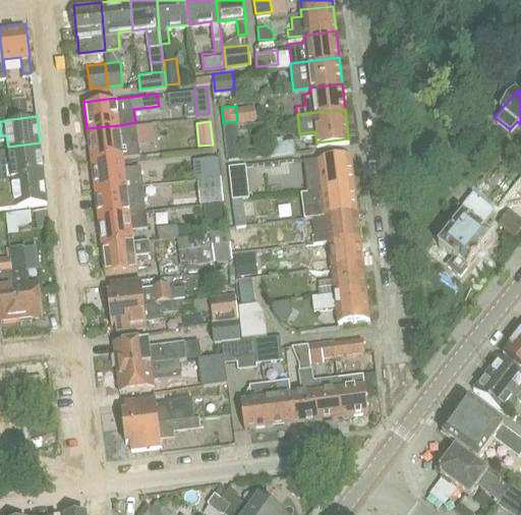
[(237,121),(223,123),(227,156),(241,155),(237,121)]
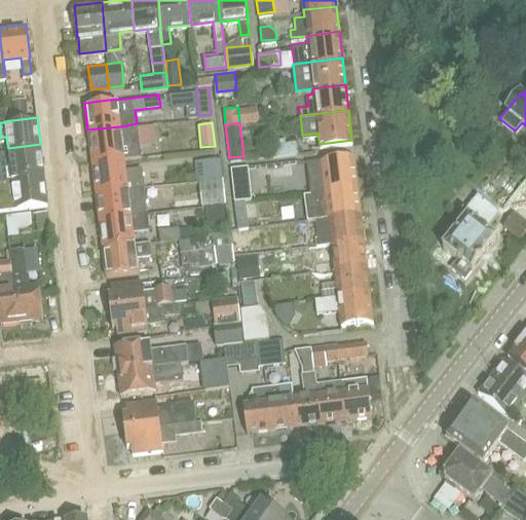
[(120,126),(87,130),(91,159),(123,155),(140,153),(137,123),(120,126)]
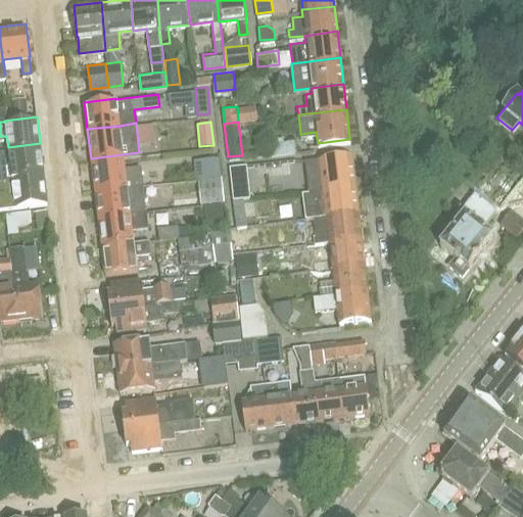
[(268,141),(270,152),(296,149),(294,138),(268,141)]
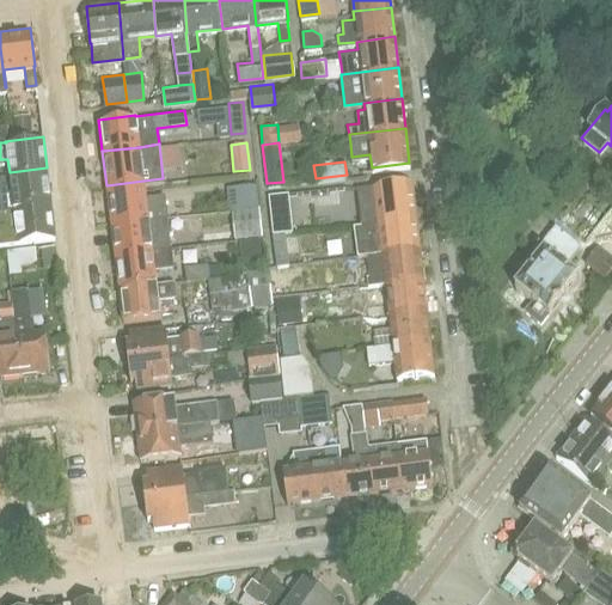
[(0,209),(51,203),(47,167),(10,172),(0,173),(0,209)]
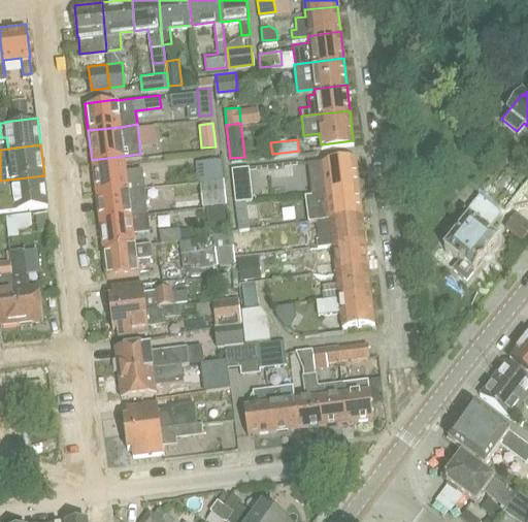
[(92,160),(96,191),(144,185),(142,164),(126,167),(124,156),(92,160)]
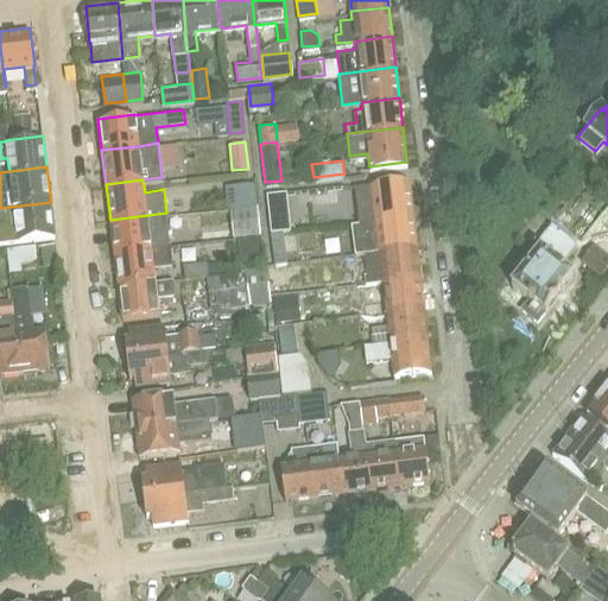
[(240,203),(255,202),(253,179),(238,181),(240,203)]
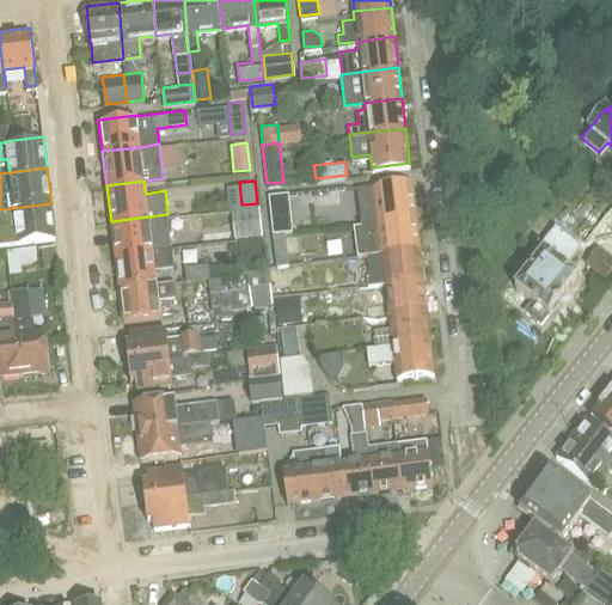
[(357,185),(361,221),(361,222),(415,215),(411,181),(357,185)]
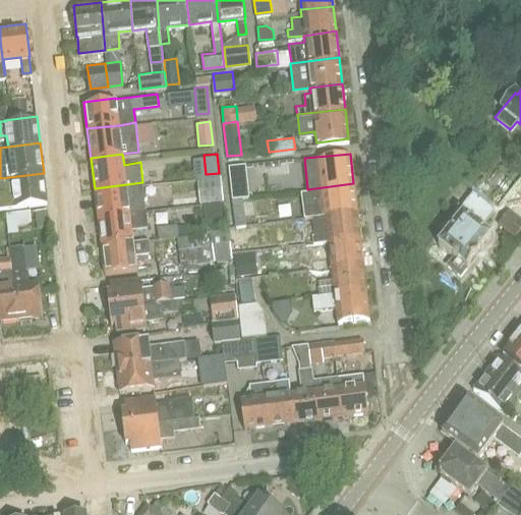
[(245,162),(229,163),(232,195),(249,194),(245,162)]
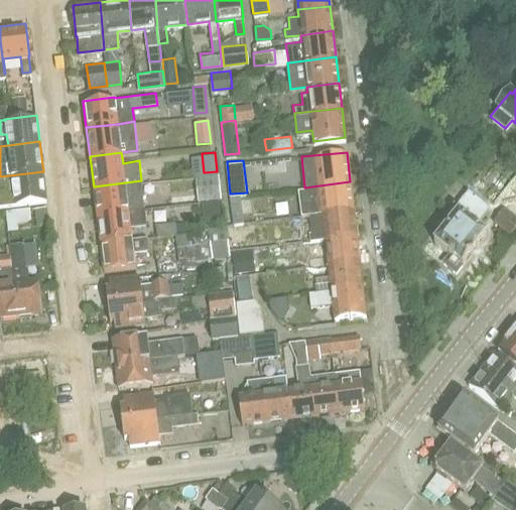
[(43,171),(0,176),(0,203),(15,202),(15,203),(46,199),(43,171)]
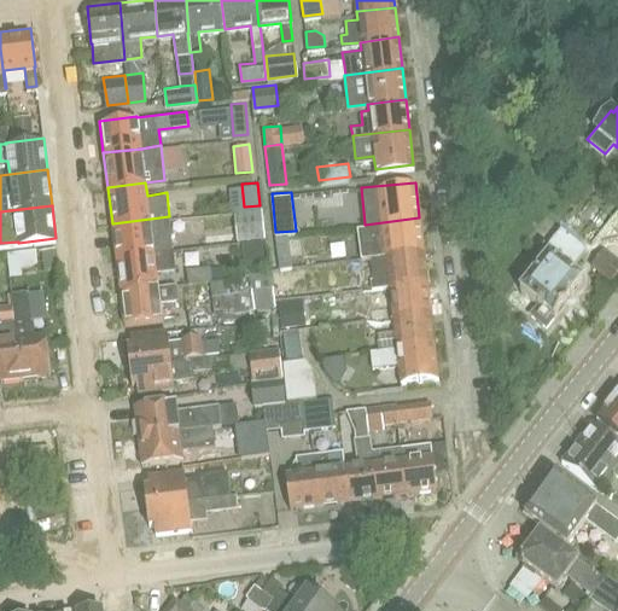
[(234,208),(237,237),(264,234),(262,205),(260,205),(244,207),(234,208)]
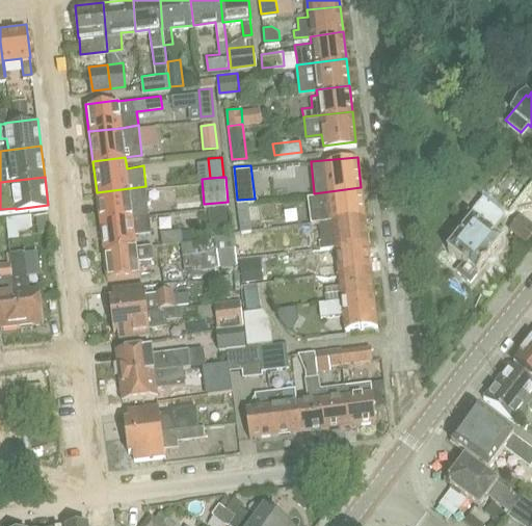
[(145,186),(97,192),(100,219),(149,213),(145,186)]
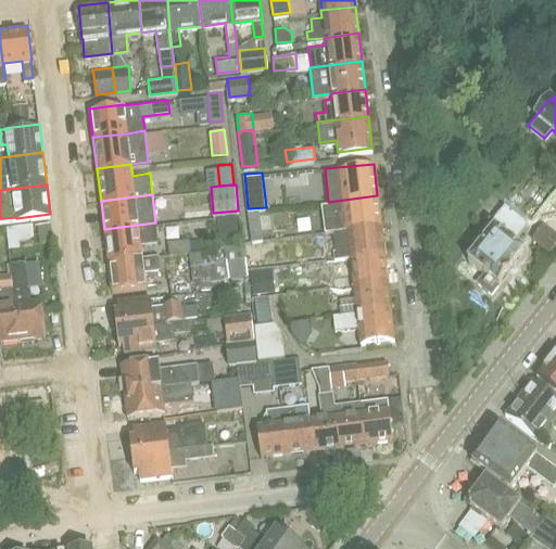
[(333,229),(380,222),(377,195),(328,202),(328,201),(321,202),(325,229),(333,228),(333,229)]
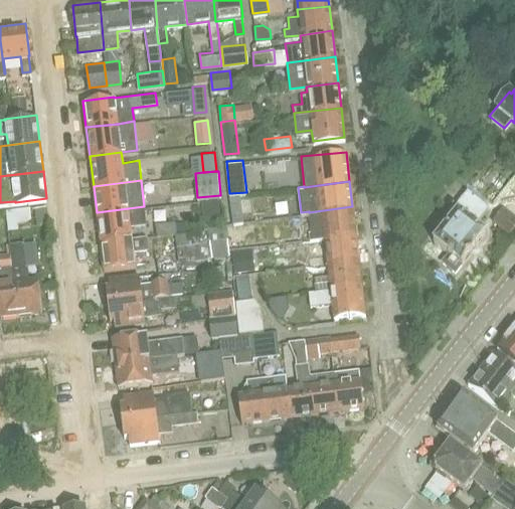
[(457,201),(467,208),(463,213),(458,208),(433,239),(448,251),(442,259),(456,270),(461,263),(472,249),(471,248),(485,231),(472,220),(476,216),(478,217),(489,203),(467,187),(457,201)]
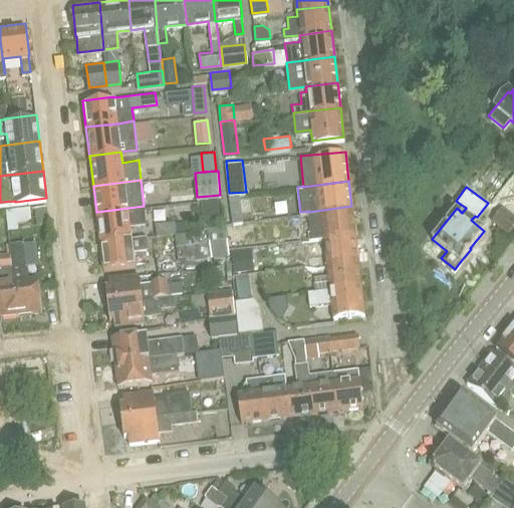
[(232,220),(233,220),(243,219),(240,193),(229,194),(232,220)]
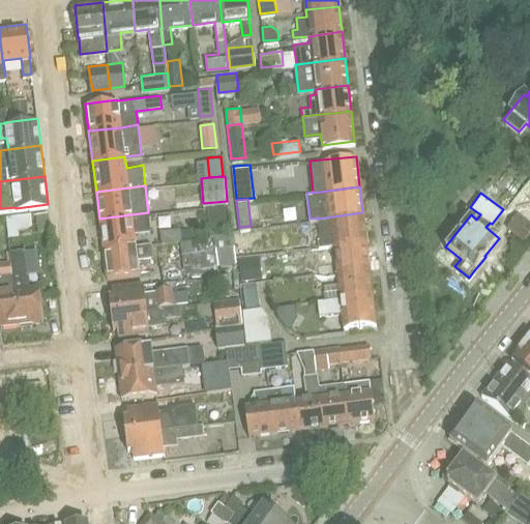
[(524,238),(529,229),(529,219),(518,208),(505,224),(524,238)]
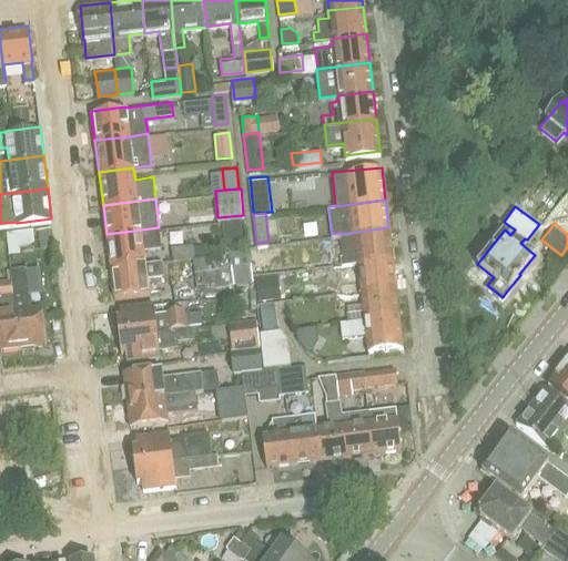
[(9,251),(21,250),(20,243),(33,241),(31,225),(7,228),(9,251)]
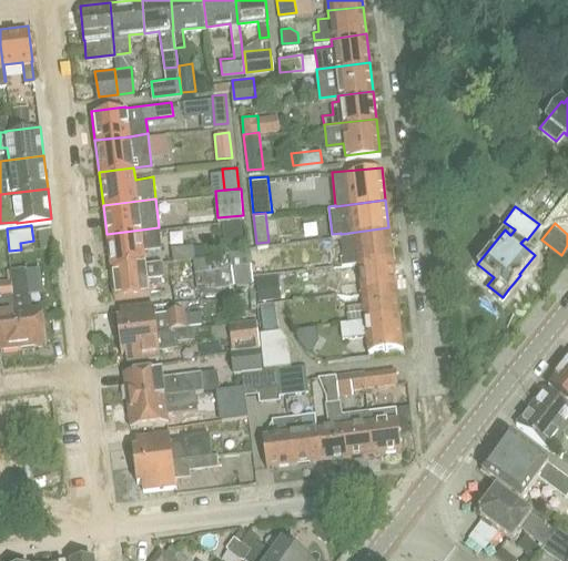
[(107,234),(111,265),(145,262),(144,253),(143,247),(161,245),(159,227),(107,234)]
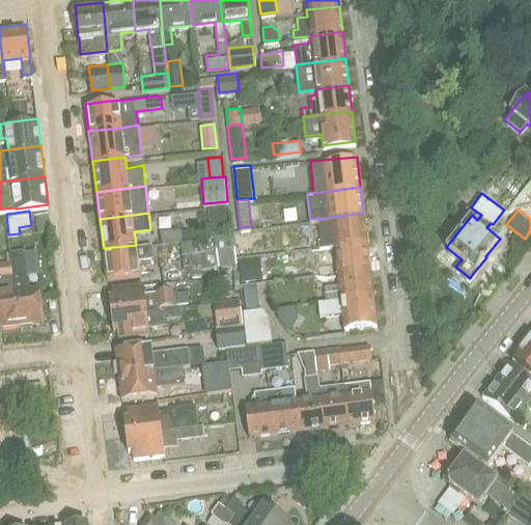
[(319,245),(334,244),(334,243),(366,240),(363,213),(318,219),(320,237),(318,237),(319,245)]
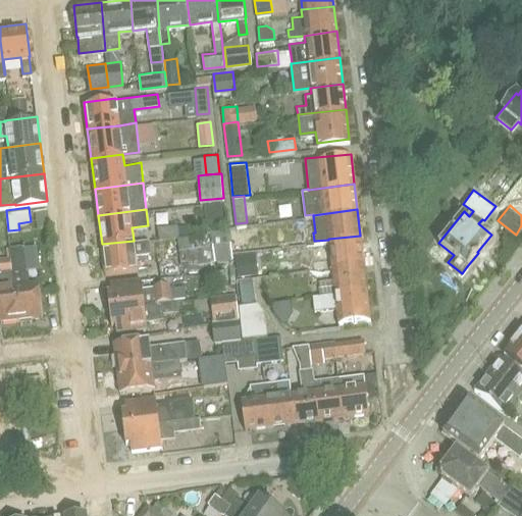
[(176,235),(179,235),(177,222),(157,224),(159,237),(176,235)]
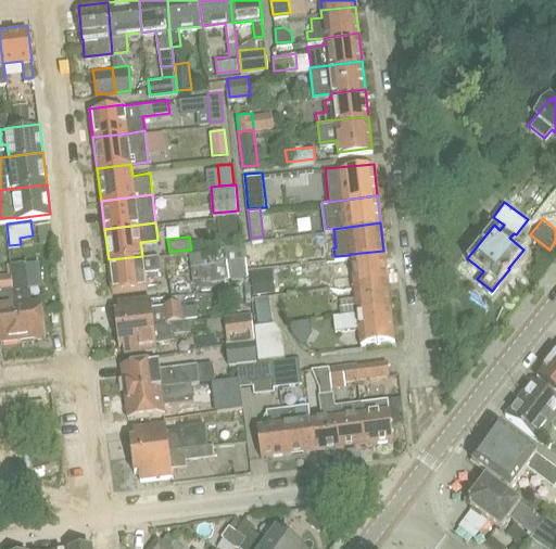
[(188,250),(193,280),(248,276),(243,242),(191,250),(188,250)]
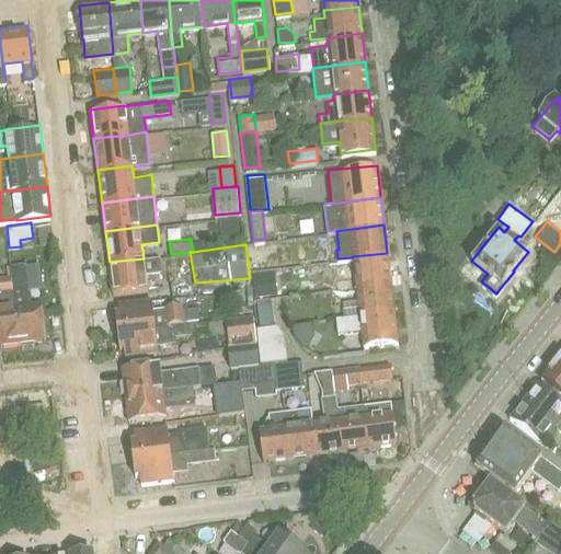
[(356,285),(390,280),(387,253),(353,256),(353,257),(354,273),(340,274),(341,287),(356,285)]
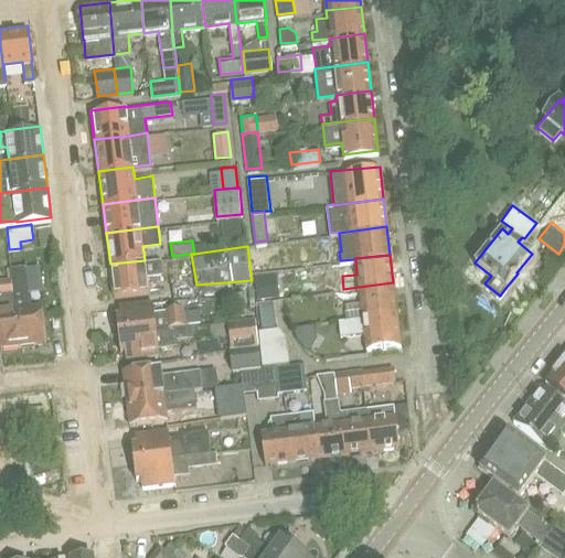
[(145,260),(110,264),(114,293),(148,289),(148,288),(146,274),(163,271),(161,258),(145,260)]
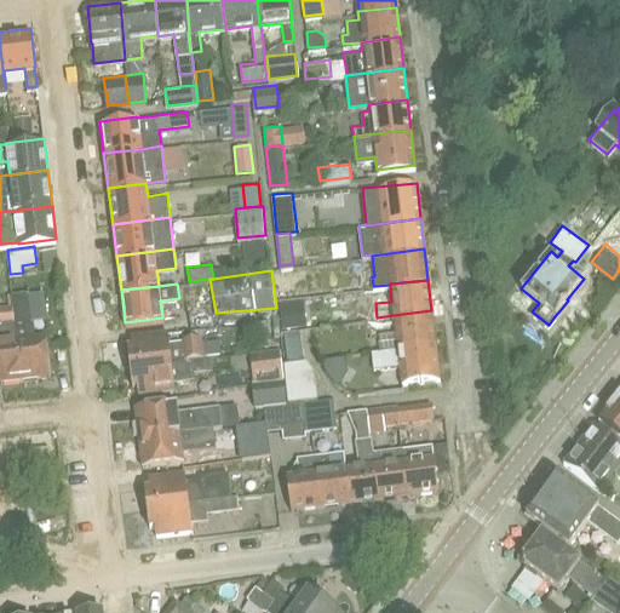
[(11,292),(22,377),(50,373),(45,332),(34,333),(29,288),(11,291),(11,292)]
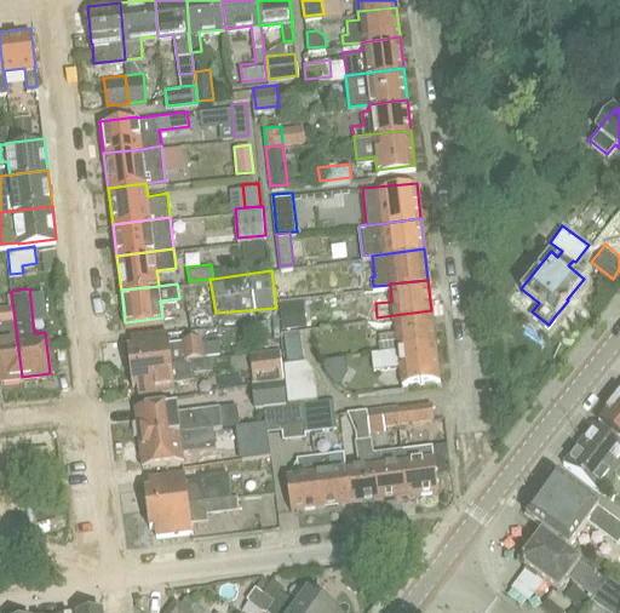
[(0,321),(0,379),(22,377),(11,292),(5,292),(6,302),(0,302),(0,315),(1,321),(0,321)]
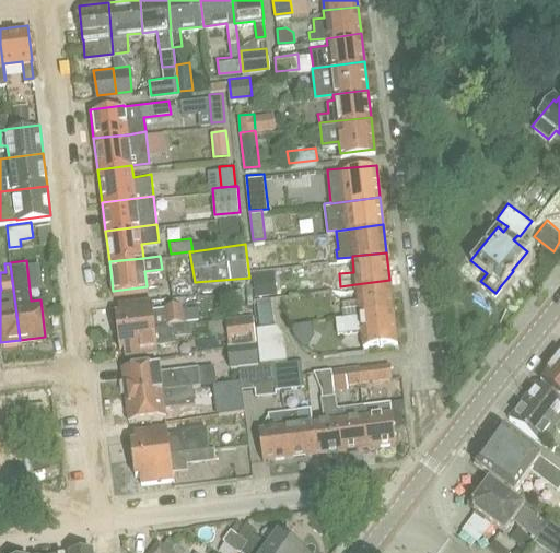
[(255,292),(266,291),(263,268),(253,269),(255,292)]
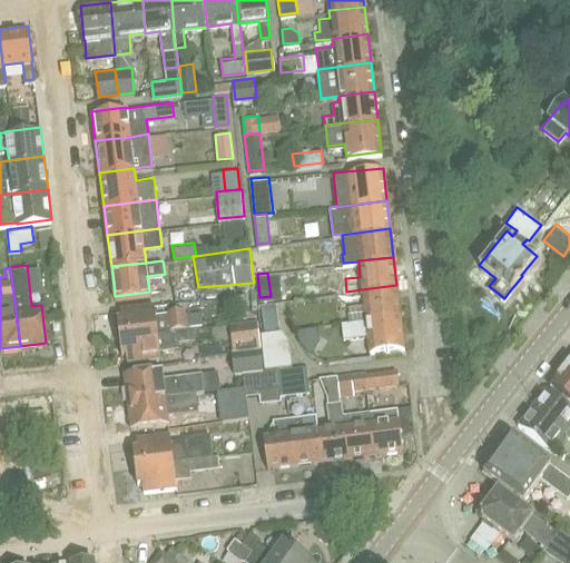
[(349,310),(350,318),(400,313),(396,285),(362,289),(364,309),(349,310)]
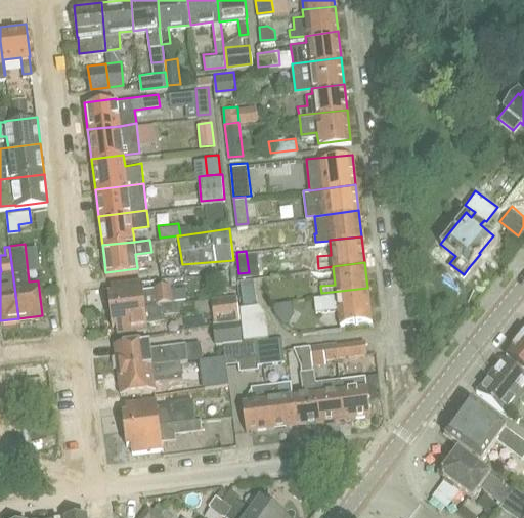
[(107,291),(110,307),(144,302),(156,301),(155,290),(154,285),(142,286),(141,277),(111,282),(112,290),(107,291)]
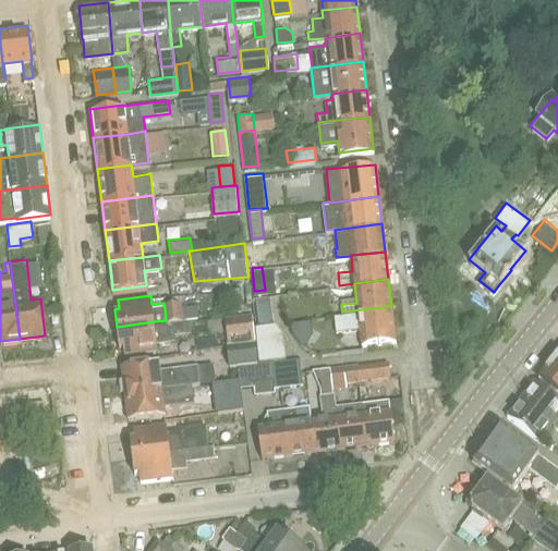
[(166,320),(183,318),(183,317),(197,316),(196,304),(182,305),(182,301),(164,303),(165,308),(166,320)]
